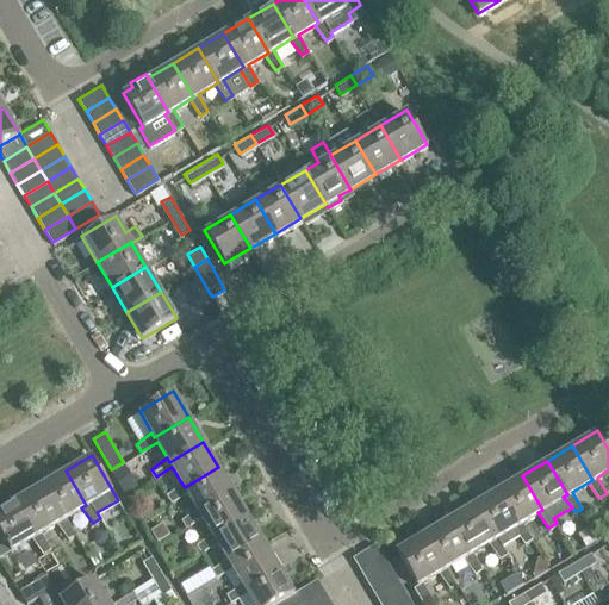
[(123,491),(135,484),(123,463),(111,471),(123,491)]
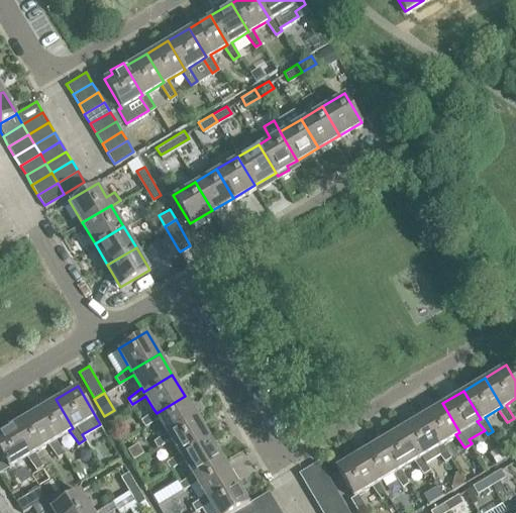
[(167,430),(169,434),(198,417),(185,396),(157,413),(153,409),(140,419),(144,425),(159,417),(167,430)]
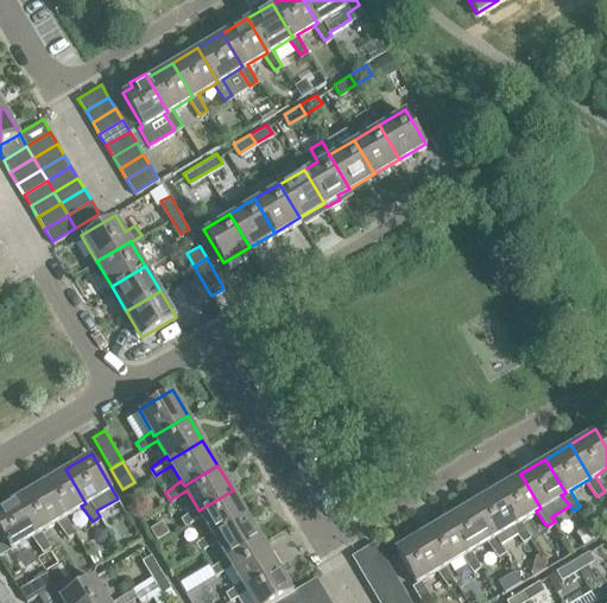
[(65,515),(81,506),(86,503),(65,469),(40,484),(61,518),(56,520),(68,535),(75,532),(65,515)]
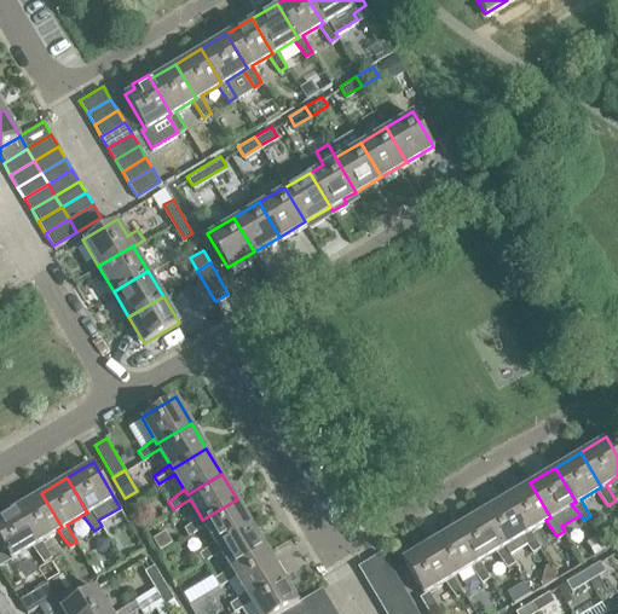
[(550,517),(530,482),(504,498),(525,532),(520,534),(526,543),(532,551),(539,546),(530,529),(546,520),(550,517)]
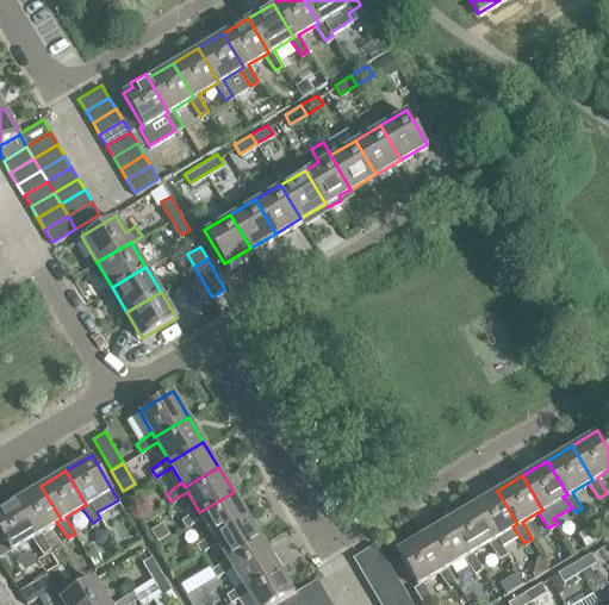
[(36,535),(31,537),(43,553),(50,548),(41,531),(56,522),(61,519),(41,486),(16,500),(36,535)]
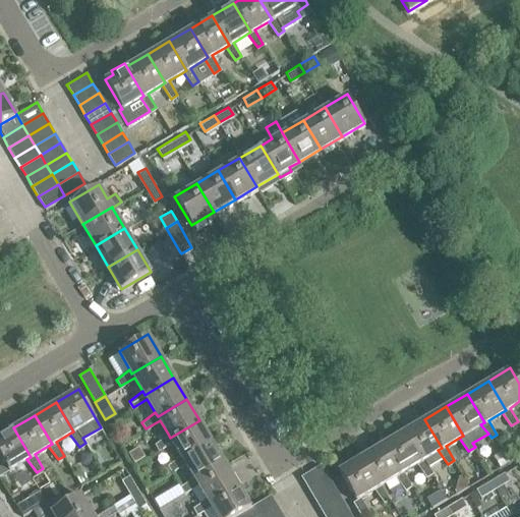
[(442,448),(424,419),(403,432),(420,461),(416,463),(425,476),(432,472),(428,465),(443,457),(438,450),(442,448)]
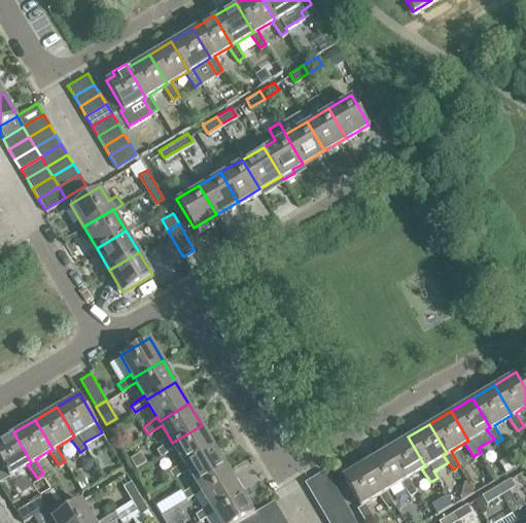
[(214,447),(202,425),(172,443),(170,439),(156,449),(161,455),(174,447),(182,460),(185,464),(214,447)]
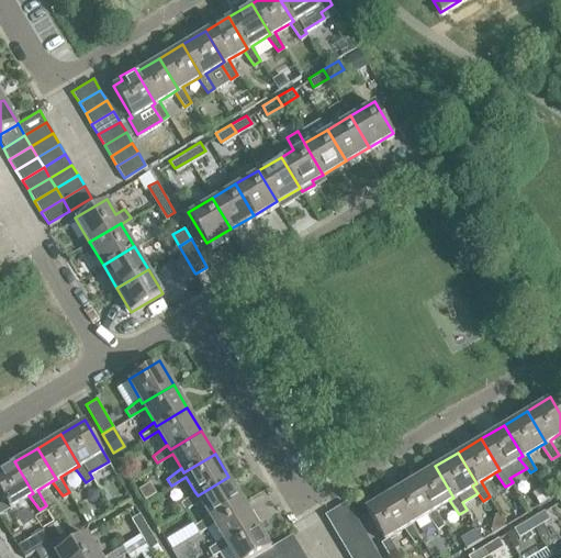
[(14,461),(0,469),(0,492),(13,514),(22,509),(19,502),(29,495),(33,493),(14,461)]
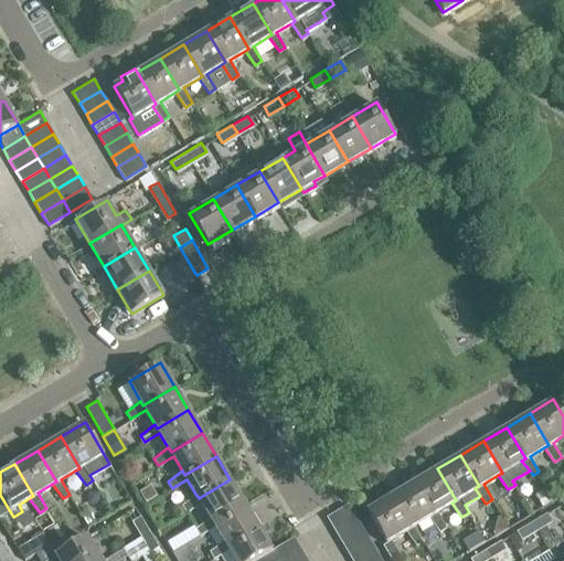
[(433,514),(428,516),(439,531),(446,527),(437,511),(451,503),(456,500),(437,468),(414,483),(433,514)]
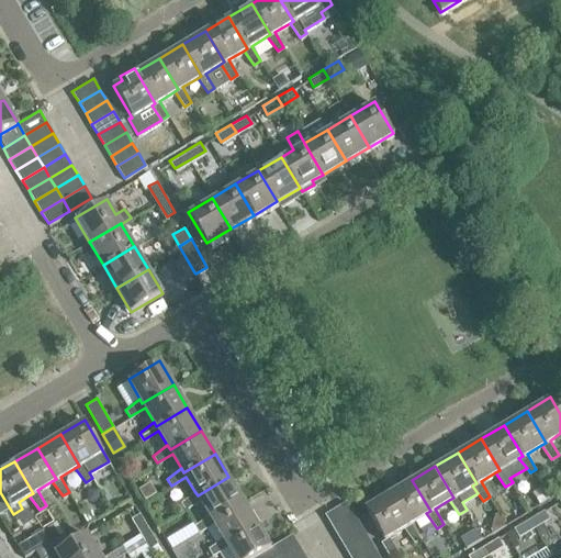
[(243,500),(228,477),(198,495),(194,491),(180,502),(184,509),(200,500),(209,514),(211,519),(243,500)]
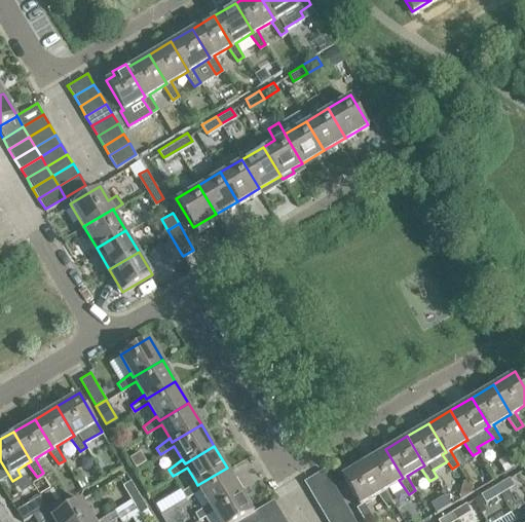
[(381,491),(377,493),(387,507),(394,502),(385,489),(399,480),(403,478),(385,449),(364,461),(381,491)]
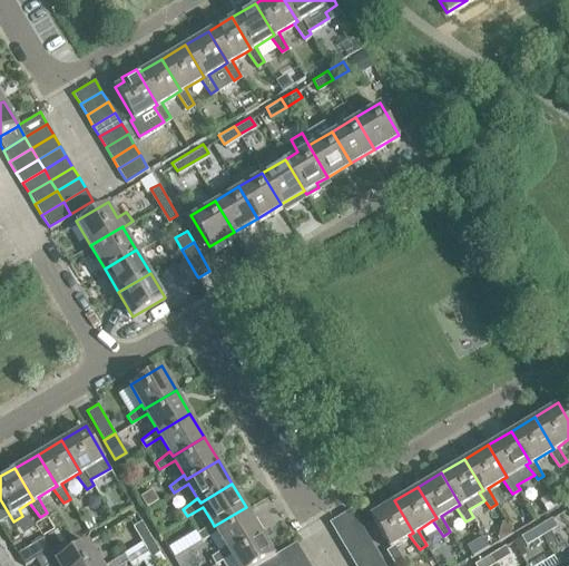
[(413,533),(394,500),(370,515),(389,547),(385,549),(395,564),(403,559),(394,544),(409,535),(413,533)]
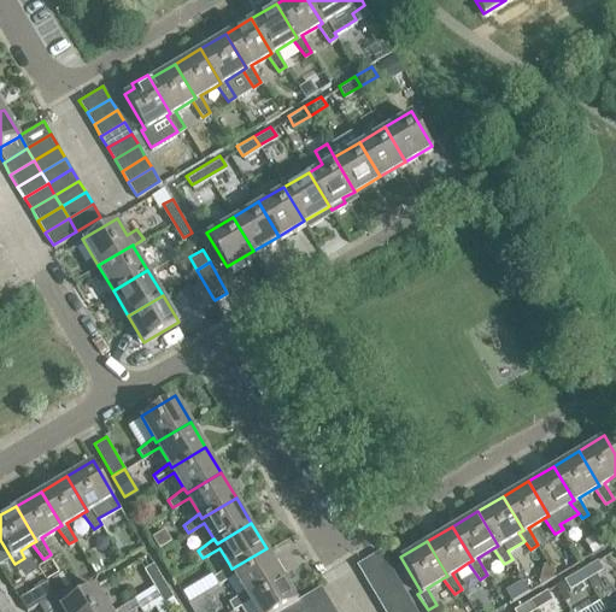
[(281,574),(267,548),(232,569),(229,564),(213,575),(218,583),(234,574),(244,589),(247,594),(281,574)]
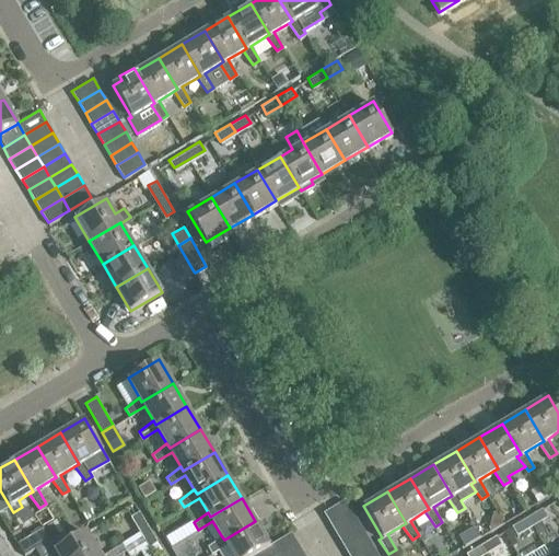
[(329,522),(351,510),(345,498),(323,511),(329,522)]
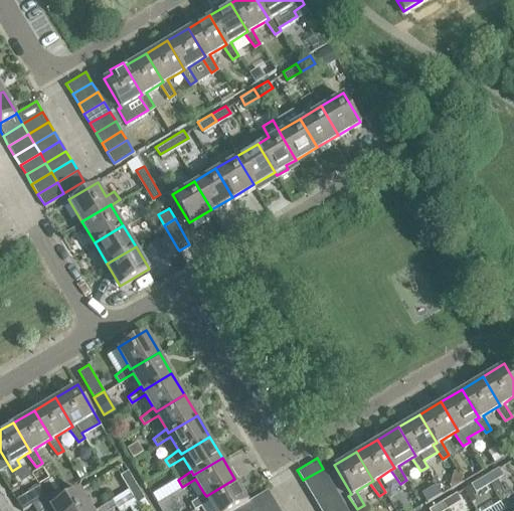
[(488,482),(502,474),(497,467),(484,475),(488,482)]
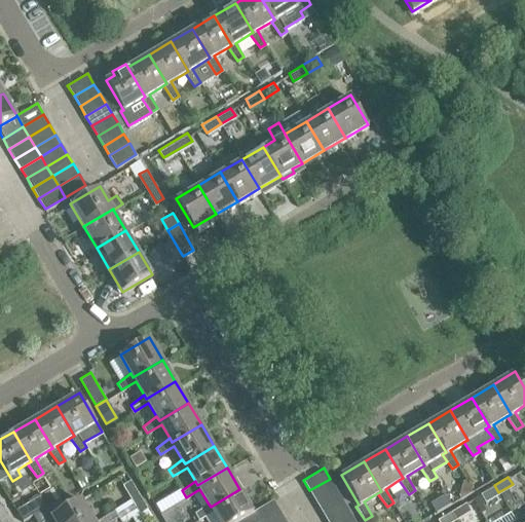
[(130,498),(139,493),(130,479),(122,484),(130,498)]
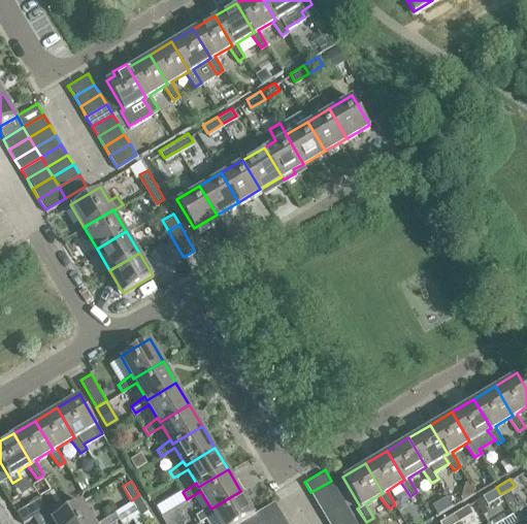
[(310,492),(317,502),(337,490),(331,481),(310,492)]
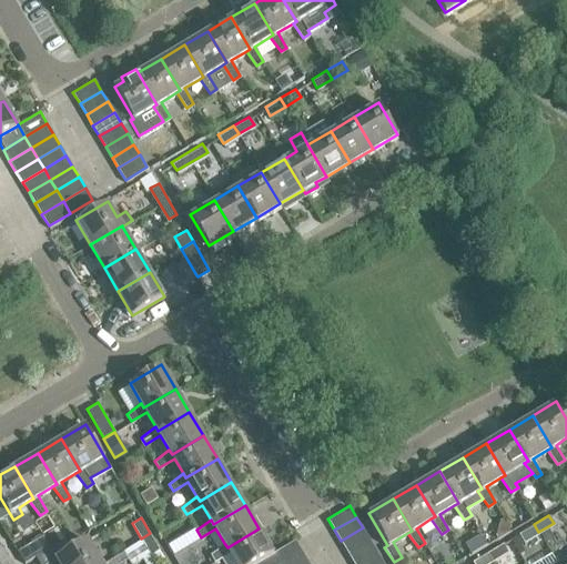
[(524,542),(538,532),(534,524),(518,533),(524,542)]
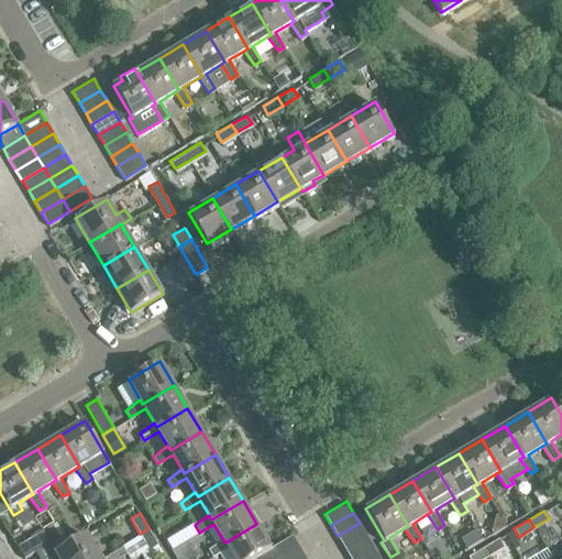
[(34,549),(63,533),(56,522),(28,538),(34,549)]
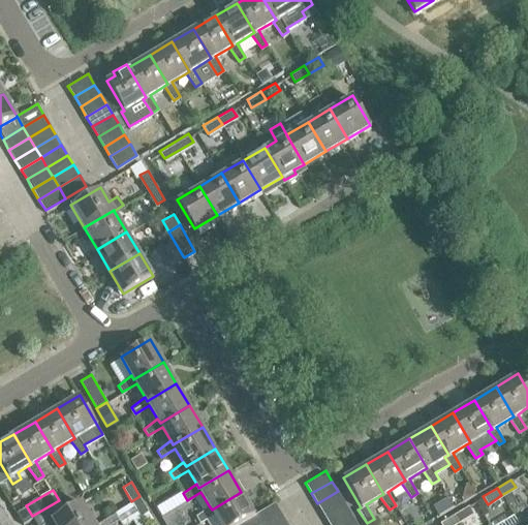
[(338,491),(317,503),(323,514),(344,501),(338,491)]
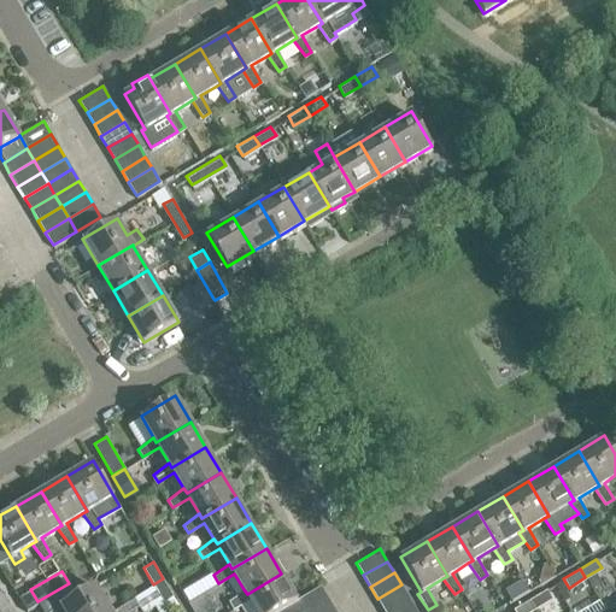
[(257,611),(275,611),(297,599),(281,574),(247,594),(244,589),(228,600),(233,608),(250,599),(257,611)]
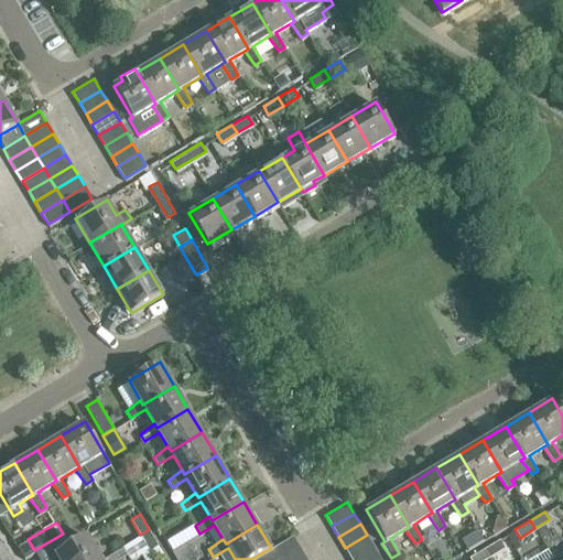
[(149,549),(158,545),(149,529),(140,535),(149,549)]
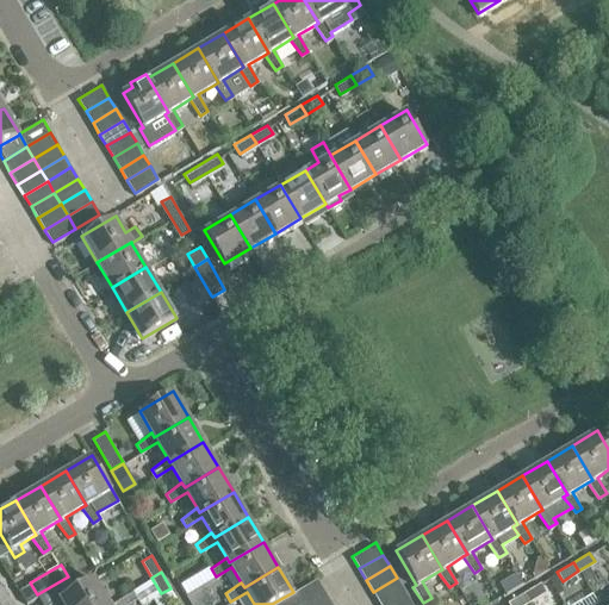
[(47,604),(60,598),(63,604),(105,604),(109,603),(93,578),(75,588),(68,577),(37,594),(43,604),(47,604)]
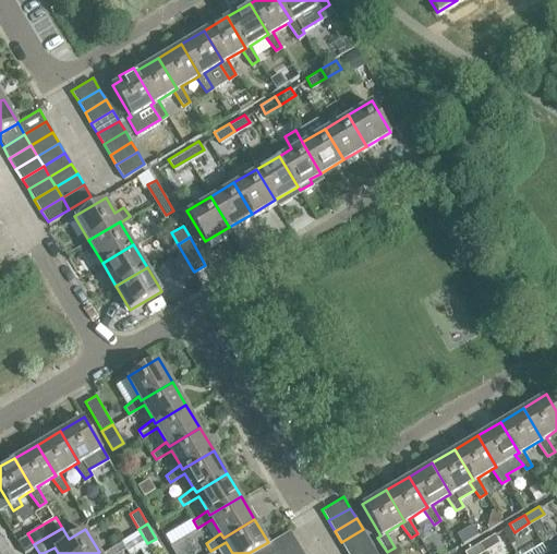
[(138,529),(120,540),(129,553),(140,548),(143,553),(147,553),(160,546),(156,539),(147,543),(138,529)]
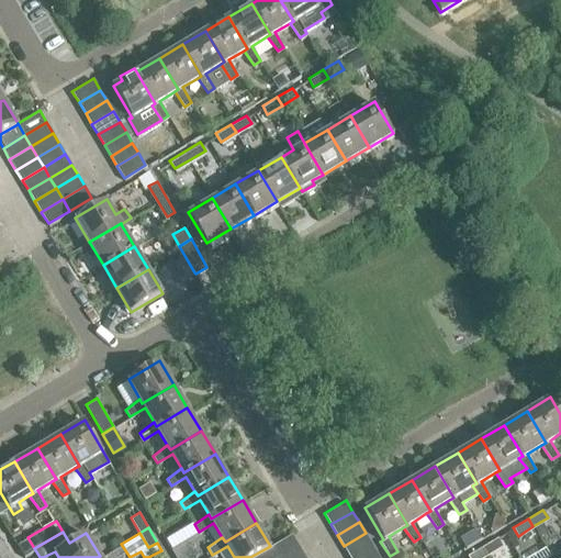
[(291,533),(270,546),(277,557),(299,545),(291,533)]
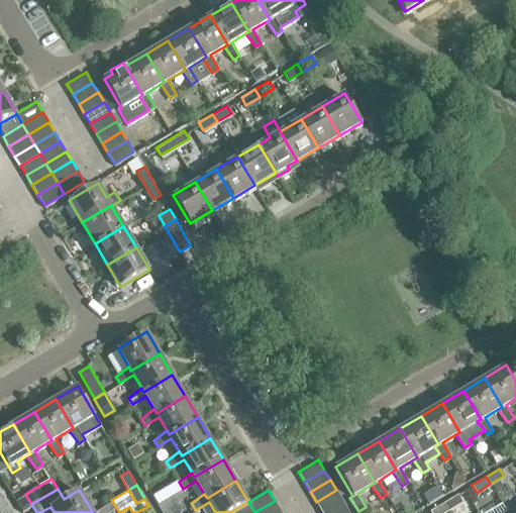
[(316,502),(322,511),(341,500),(336,490),(316,502)]
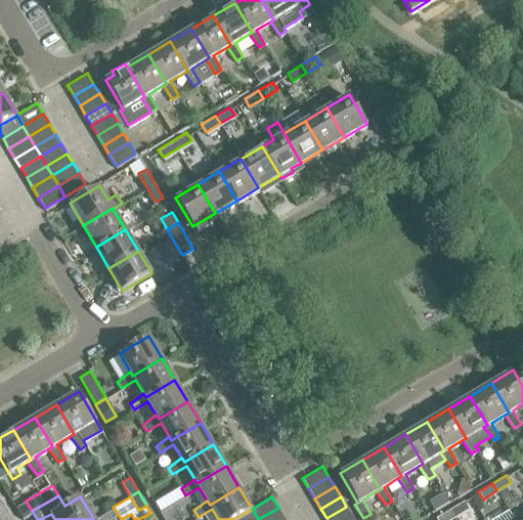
[(453,516),(468,508),(464,501),(449,509),(453,516)]
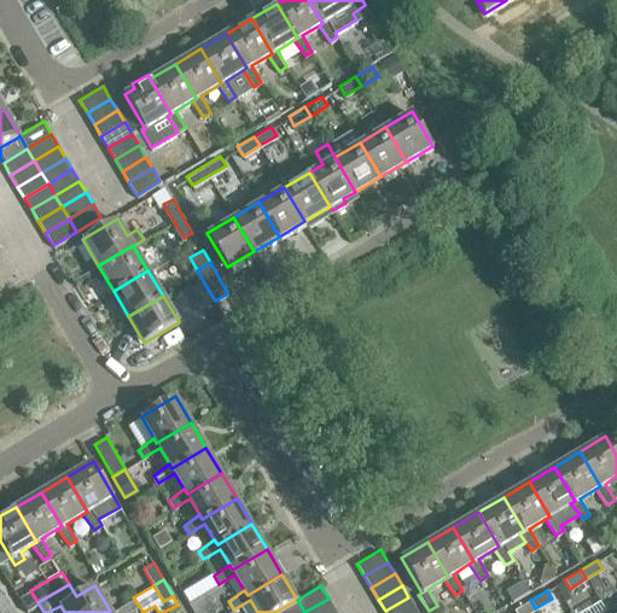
[(408,597),(385,611),(385,612),(407,612),(415,608),(408,597)]
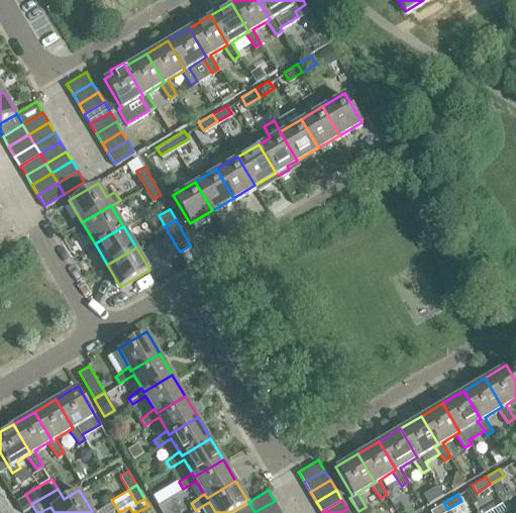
[(276,512),(281,510),(275,501),(254,512),(276,512)]
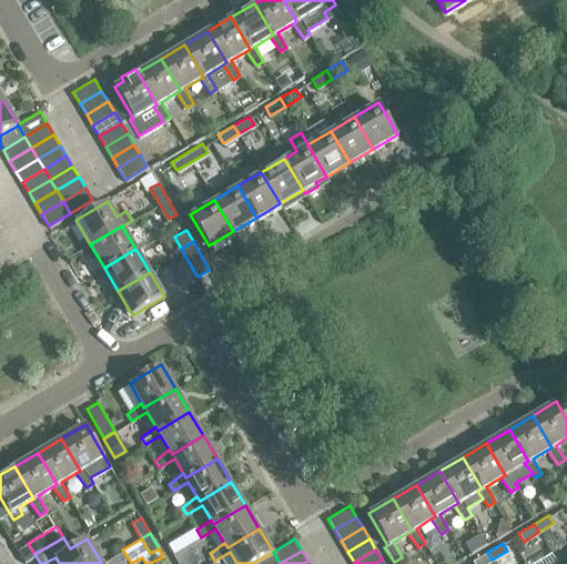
[(279,563),(280,563),(273,552),(253,563),(279,563)]
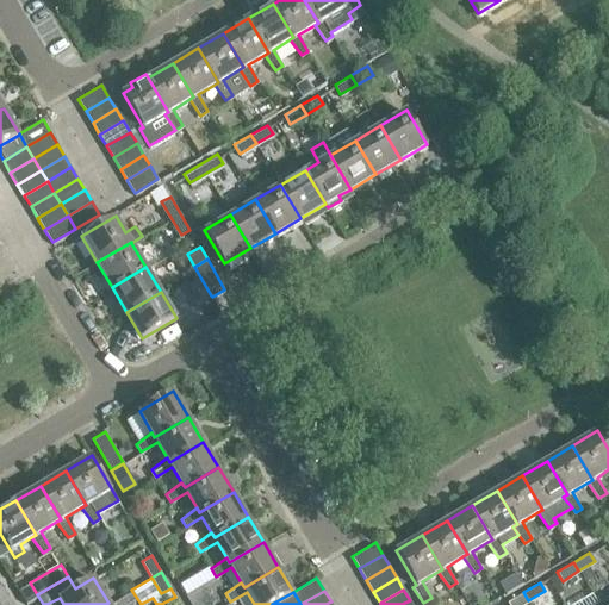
[(508,604),(521,604),(528,600),(523,592),(507,602),(508,604)]
